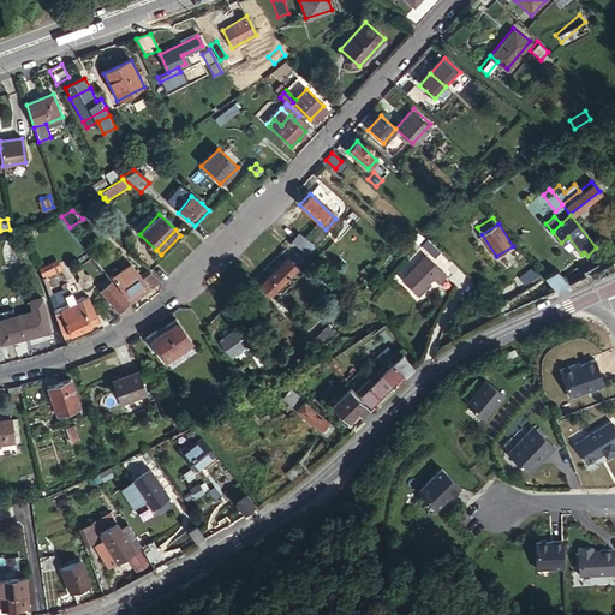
[(298,236),(292,243),(309,257),(315,250),(303,240),(298,236)]
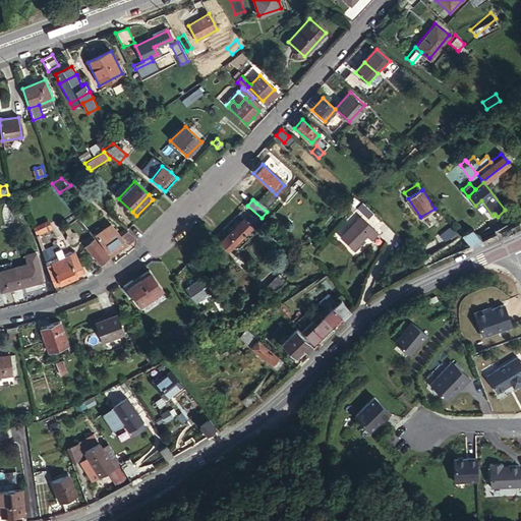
[(366,217),(372,212),(360,199),(354,206),(366,217)]
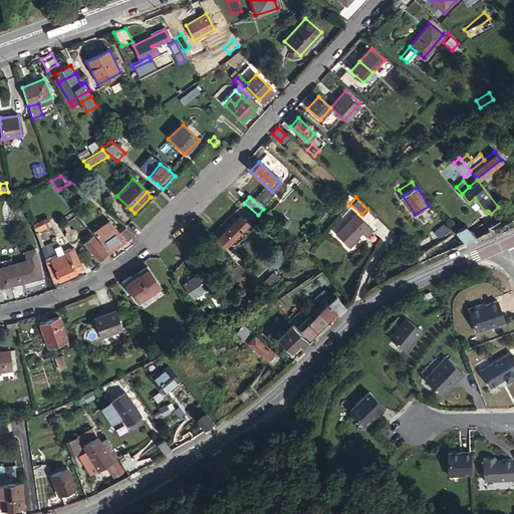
[(370,230),(354,212),(334,230),(347,244),(361,231),(364,235),(370,230)]
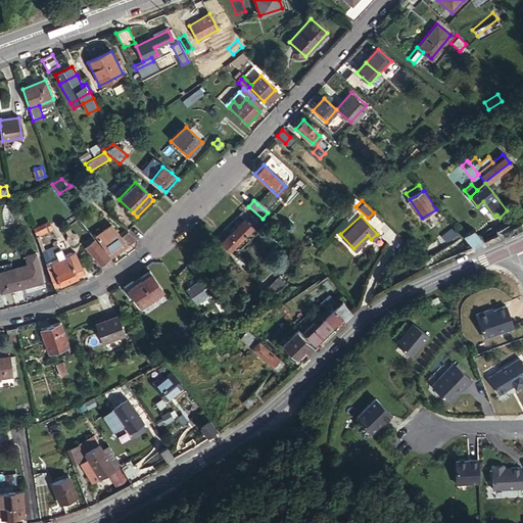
[(252,229),(244,221),(222,243),(229,251),(252,229)]
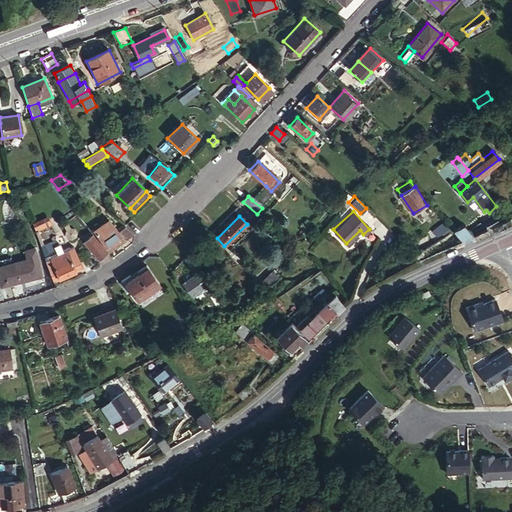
[(47,219),(32,225),(35,231),(48,225),(47,219)]
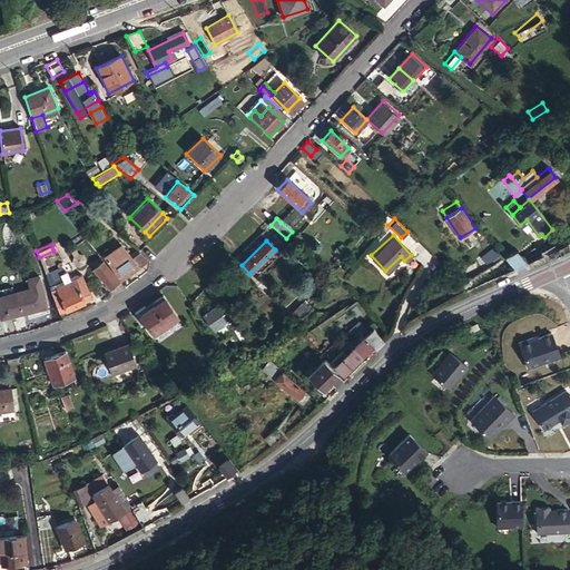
[(100,257),(111,271),(114,269),(131,257),(117,246),(100,257)]
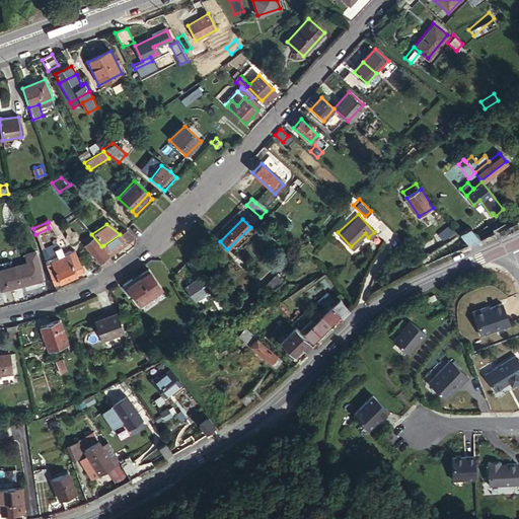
[(447,239),(457,230),(451,224),(437,235),(442,240),(447,239)]
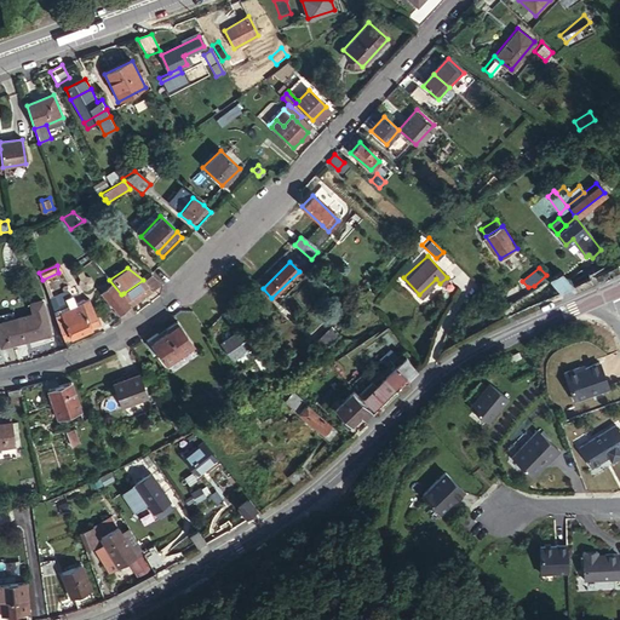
[(549,277),(561,293),(573,287),(561,273),(549,277)]
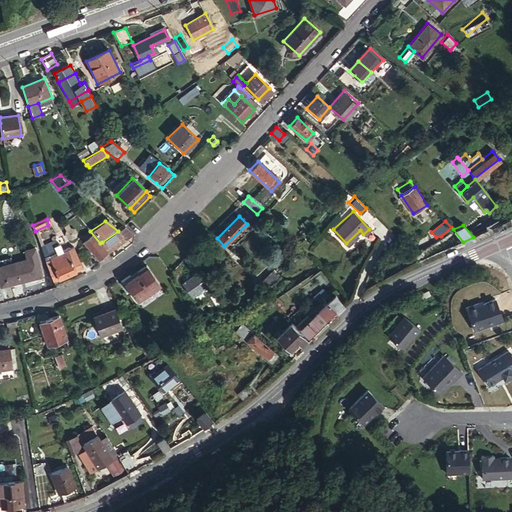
[(133,234),(124,226),(118,231),(124,240),(133,234)]
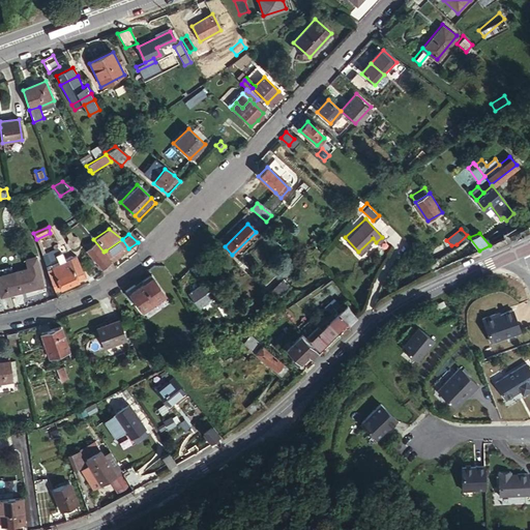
[(112,260),(128,248),(122,239),(106,251),(112,260)]
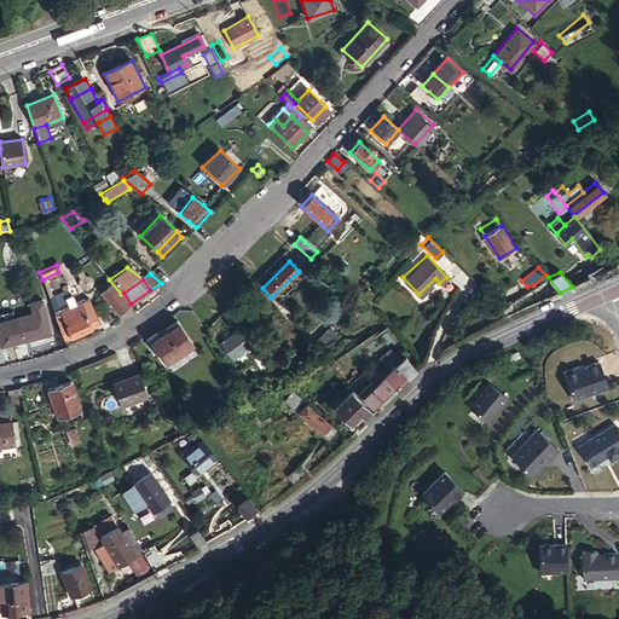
[(125,310),(127,307),(127,305),(120,296),(110,285),(102,293),(110,304),(119,313),(125,310)]
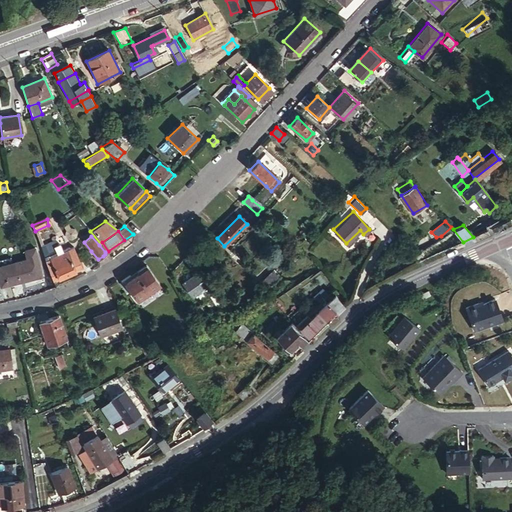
[(407,248),(414,256),(430,246),(424,237),(407,248)]
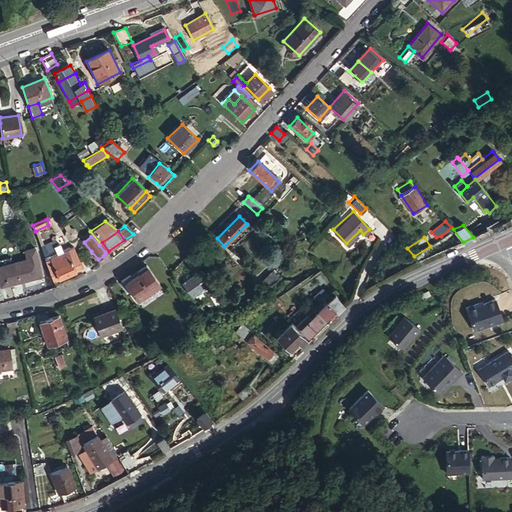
[(303,239),(296,247),(302,252),(303,250),(308,244),(303,239)]
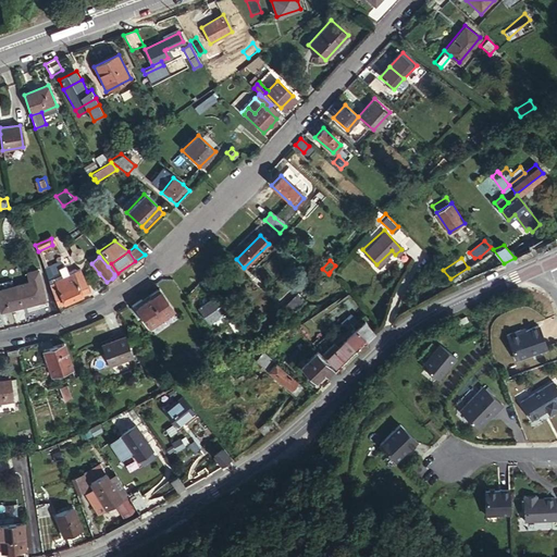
[(44,268),(48,280),(56,276),(64,273),(59,261),(44,268)]
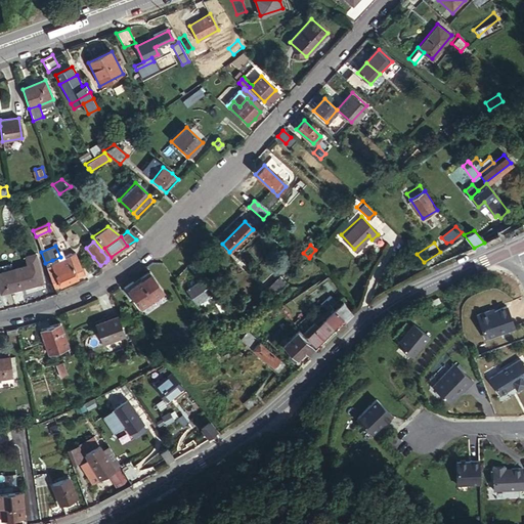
[(26,256),(28,265),(33,285),(42,281),(35,253),(26,256)]
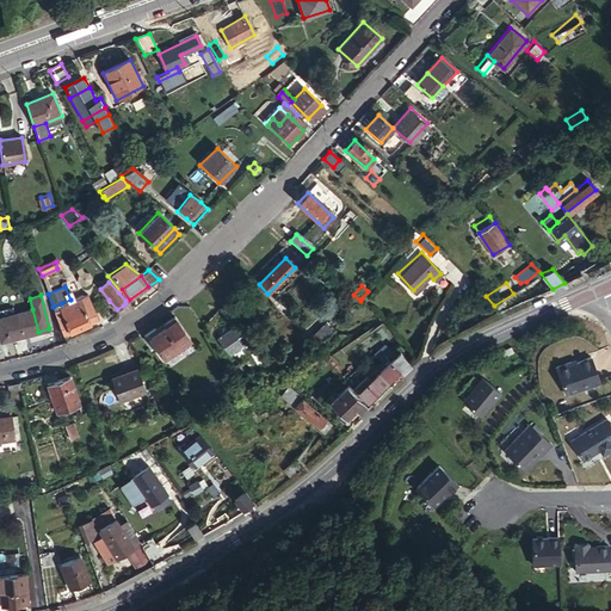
[(86,314),(92,310),(87,297),(81,301),(86,314)]
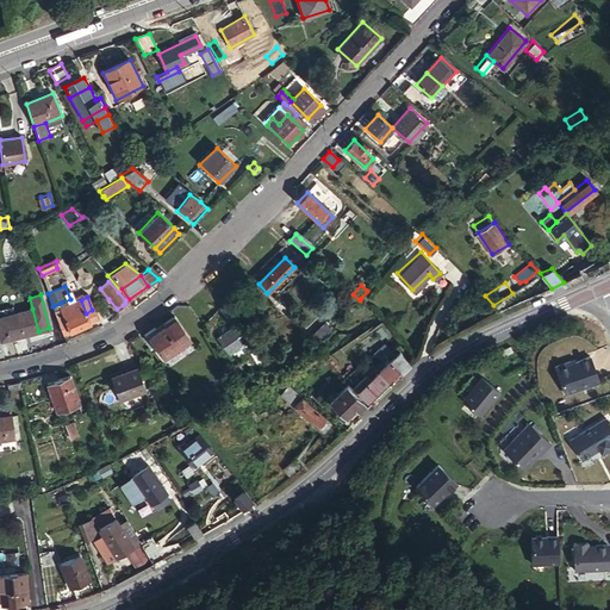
[(54,311),(62,334),(89,322),(86,313),(81,300),(62,307),(54,311)]
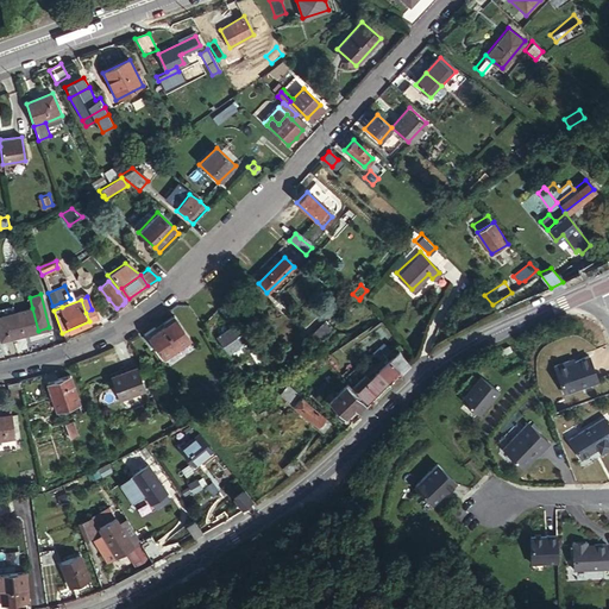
[(223,305),(219,309),(226,319),(231,314),(223,305)]
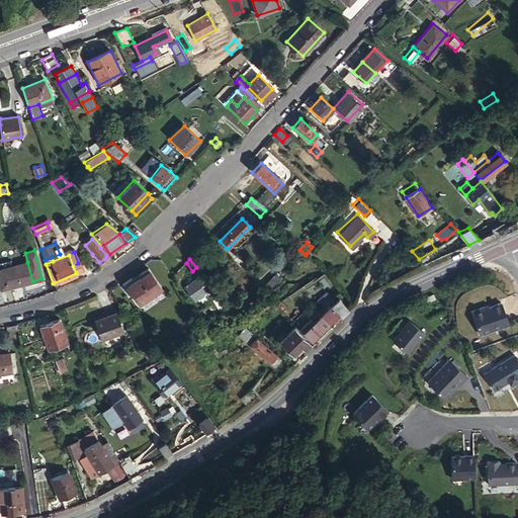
[(32,281),(27,262),(0,268),(0,287),(0,288),(32,281)]
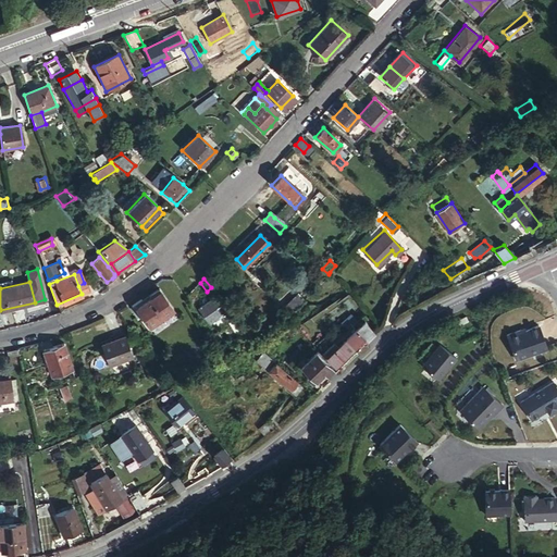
[(78,286),(82,294),(88,292),(84,283),(78,286)]
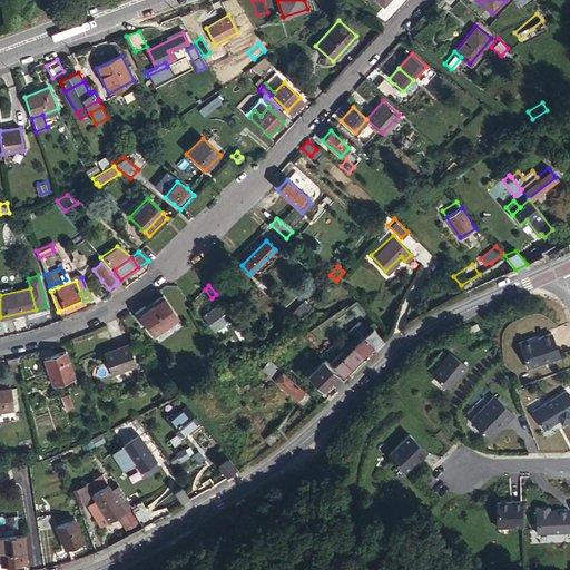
[(177,316),(163,295),(134,314),(148,336),(177,316)]
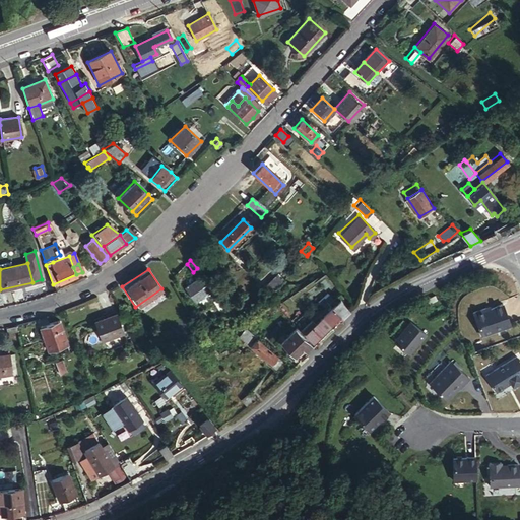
[(284,281),(278,275),(262,289),(268,296),(284,281)]
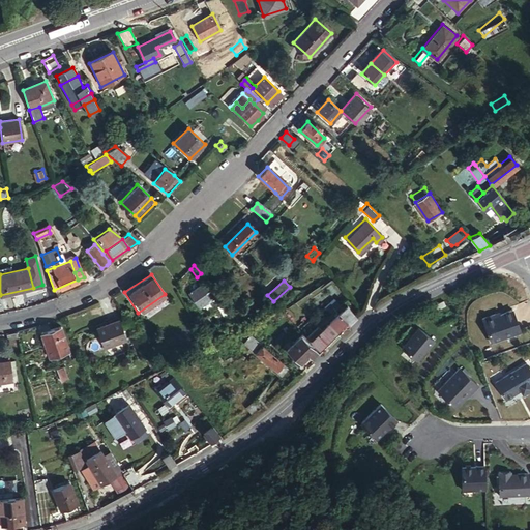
[(214,296),(204,283),(189,295),(200,307),(214,296)]
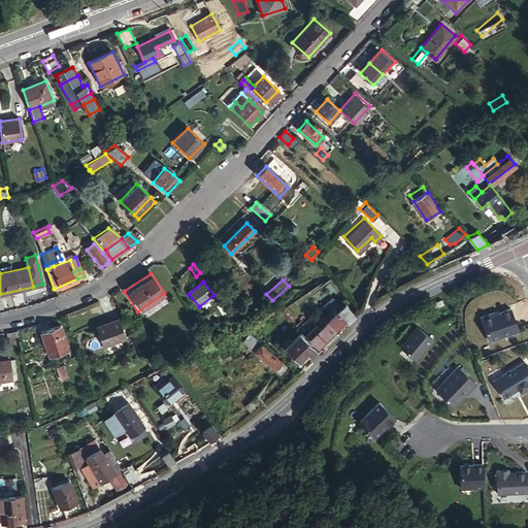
[(444,302),(442,297),(433,300),(435,305),(444,302)]
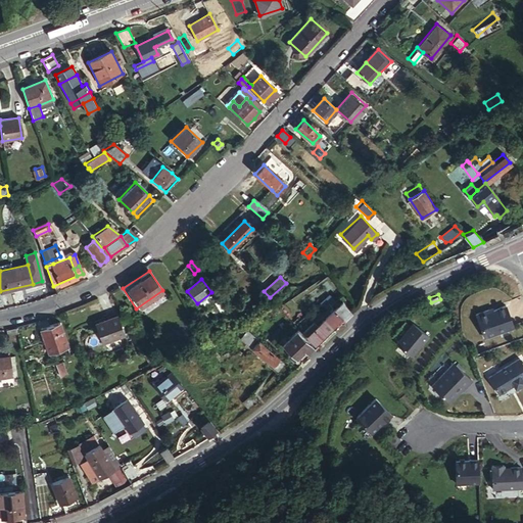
[(221,308),(212,295),(207,299),(216,313),(221,308)]
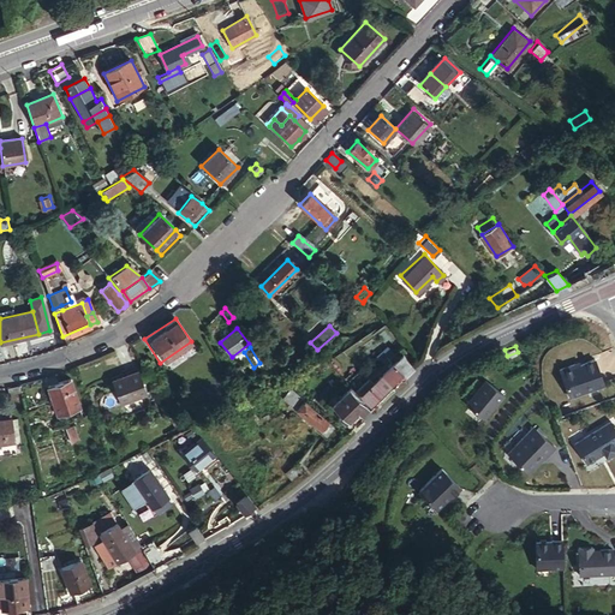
[(390,356),(383,347),(374,357),(380,364),(390,356)]
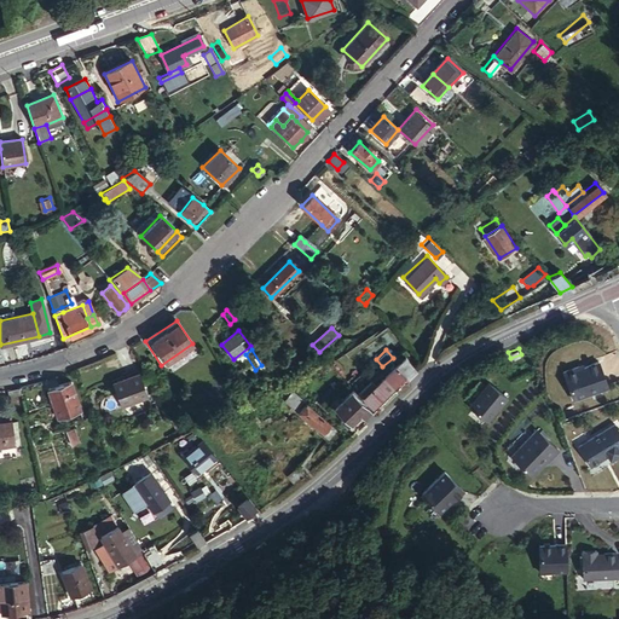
[(414,371),(401,358),(393,366),(404,380),(414,371)]
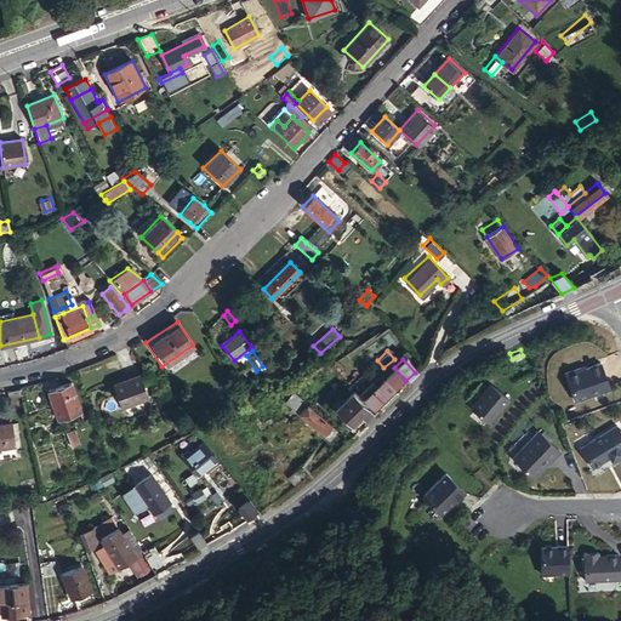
[(575,402),(609,389),(599,364),(580,371),(579,369),(564,374),(575,402)]
